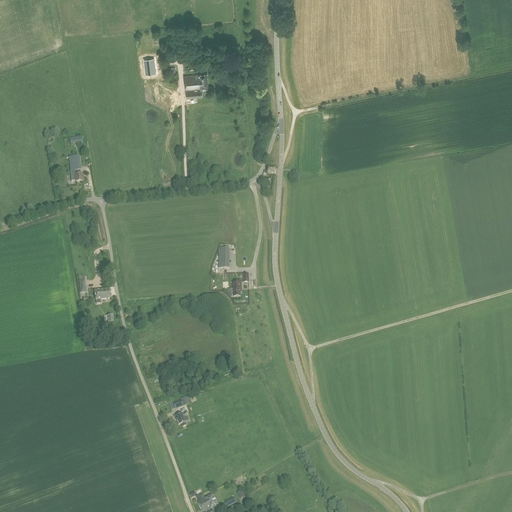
[(157,65),(150,65),(151,75),(158,75),(157,65)]
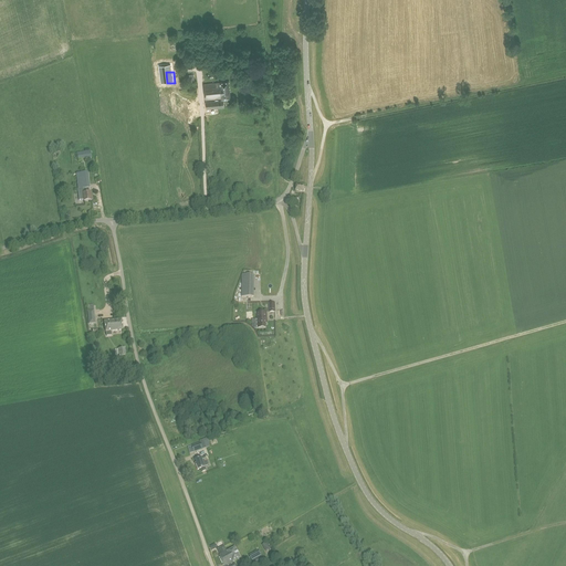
[(231,98),(229,82),(221,82),(221,83),(205,84),(206,101),(222,98),(222,100),(231,98)]
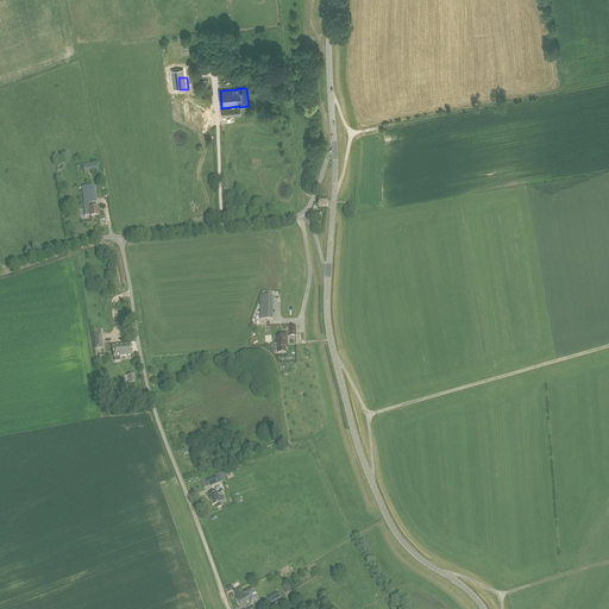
[(242,115),(240,108),(221,110),(223,118),(242,115)]
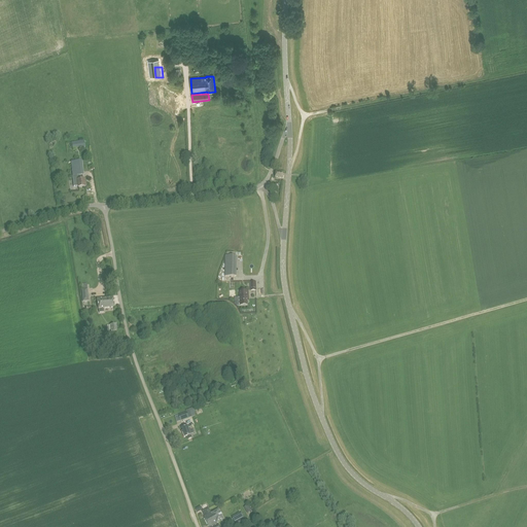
[(84,141),(72,143),(73,149),(85,147),(84,141)]
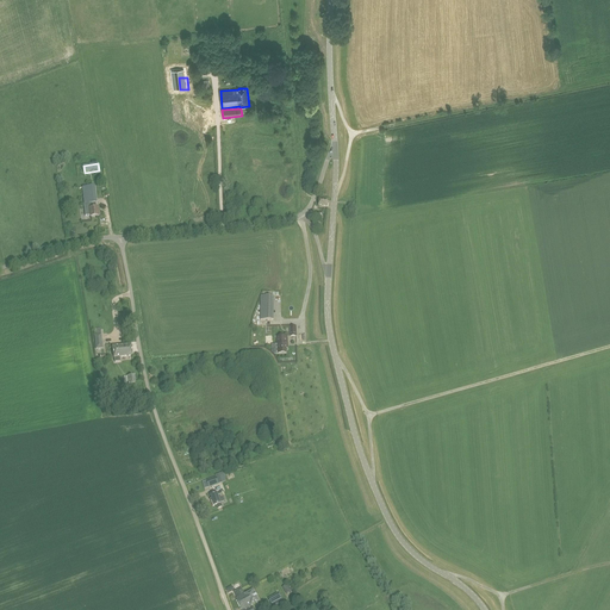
[(82,187),(85,205),(86,217),(91,216),(91,217),(99,216),(99,207),(97,209),(95,204),(97,204),(95,197),(91,198),(89,187),(82,187)]
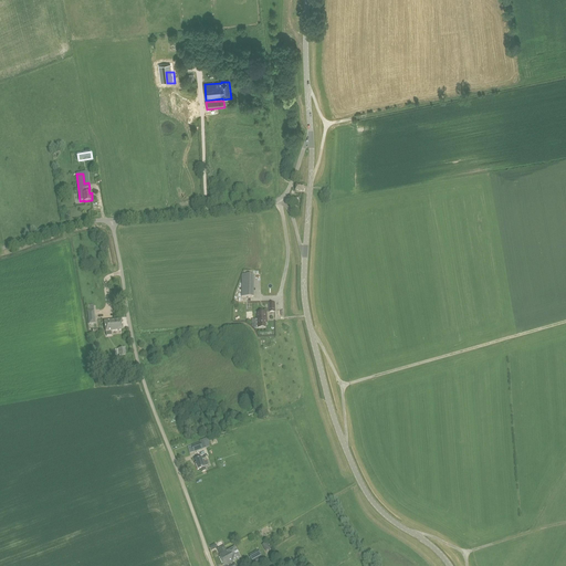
[(240,274),(240,294),(250,294),(249,281),(252,281),(252,274),(240,274)]
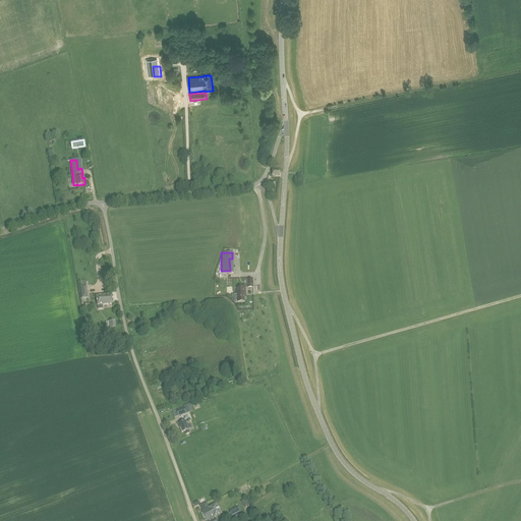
[(238,298),(238,302),(244,302),(244,298),(246,298),(245,288),(236,288),(237,298),(238,298)]
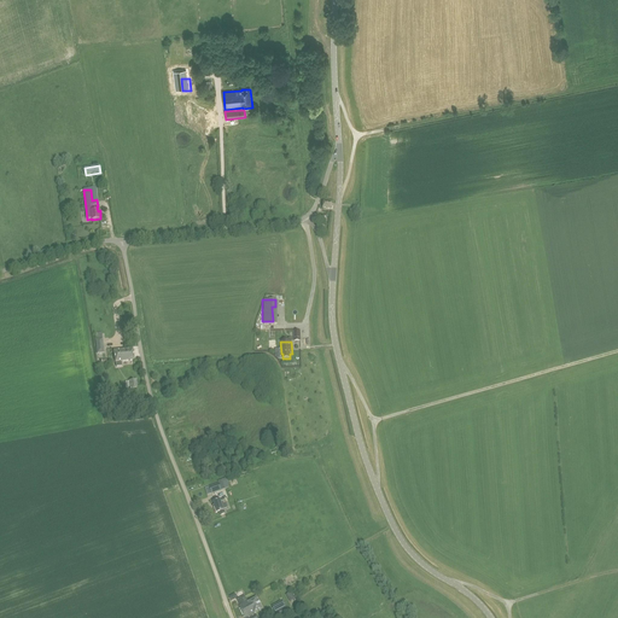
[(133,350),(115,351),(115,363),(116,363),(116,367),(122,367),(121,361),(134,360),(133,350)]
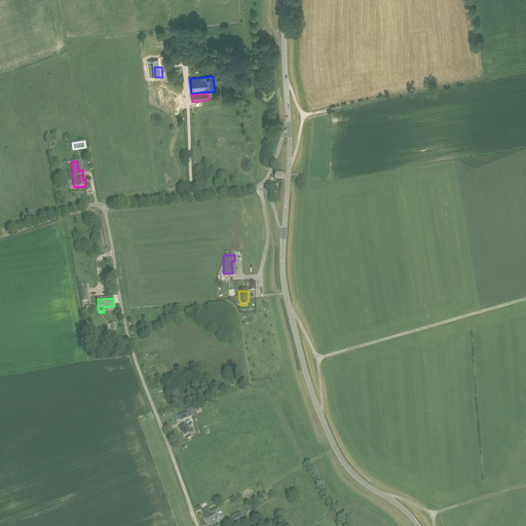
[(187,412),(179,415),(181,420),(189,418),(191,417),(189,411),(187,412)]
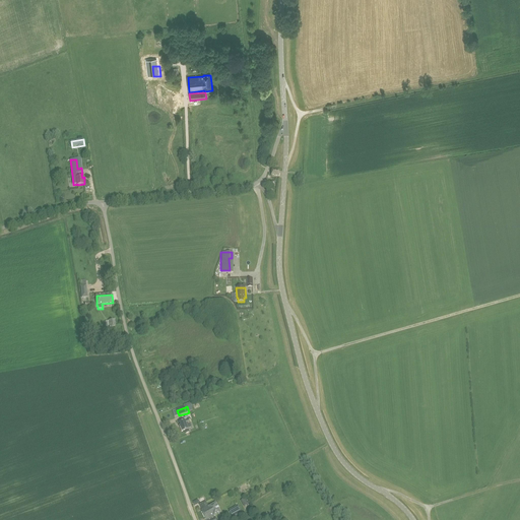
[(189,419),(185,421),(185,420),(180,423),(181,426),(180,426),(182,432),(183,432),(185,431),(186,434),(189,433),(186,424),(190,423),(189,419)]
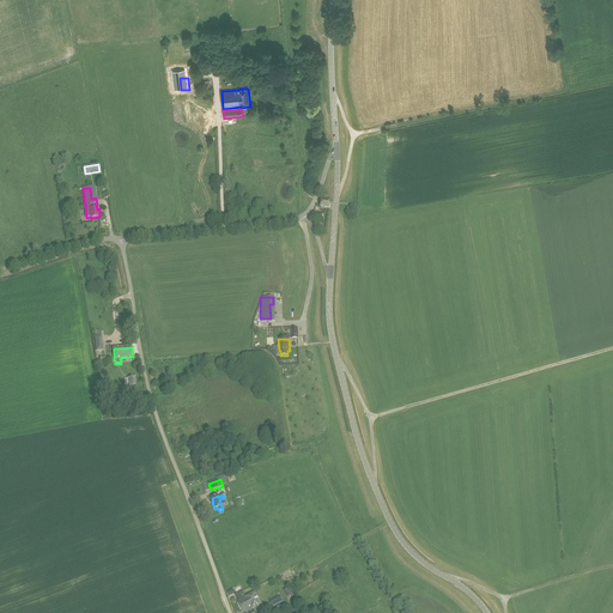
[(243,612),(244,612),(250,611),(261,605),(255,594),(237,602),(243,612)]
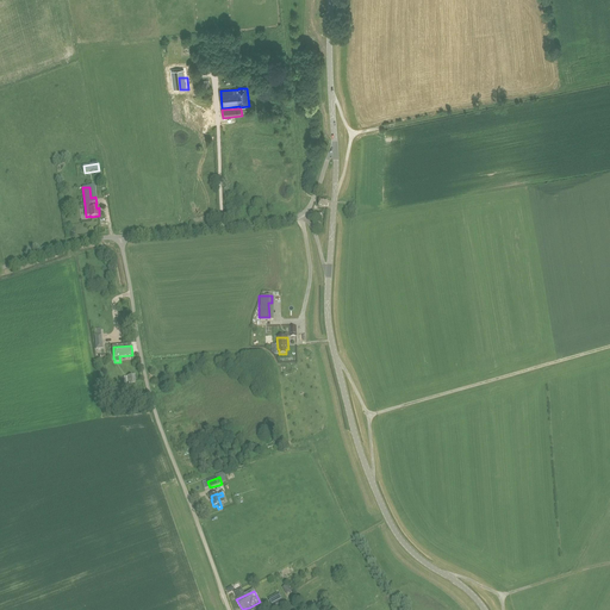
[(279,593),(268,598),(273,608),(284,602),(279,593)]
